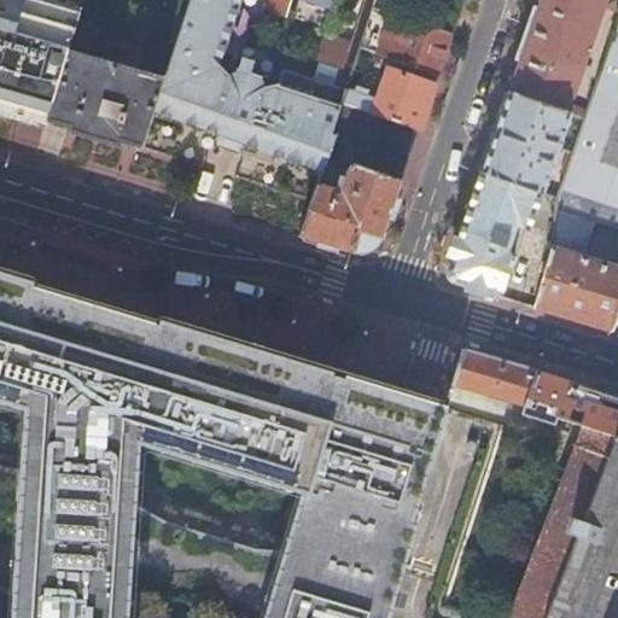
[(0,0),(0,115),(41,128),(44,122),(64,56),(77,13),(35,0),(0,0)]
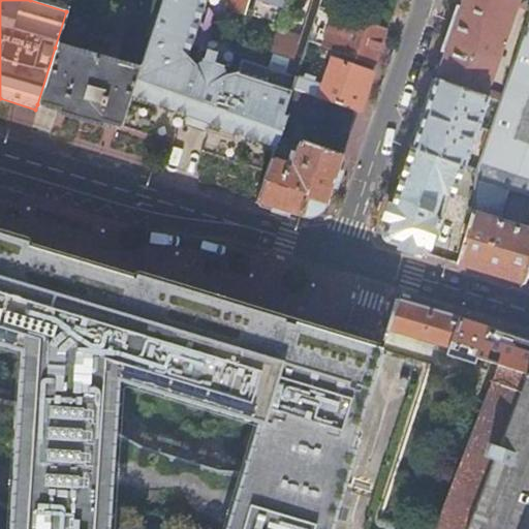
[(190,44),(195,31),(205,0),(161,0),(155,18),(141,65),(138,71),(130,96),(130,97),(129,101),(204,125),(275,149),(280,135),(286,118),(283,117),(290,95),(292,90),(296,79),(275,72),(240,61),(237,71),(224,76),(222,68),(222,66),(201,60),(201,61),(193,67),(186,57),(190,44)]
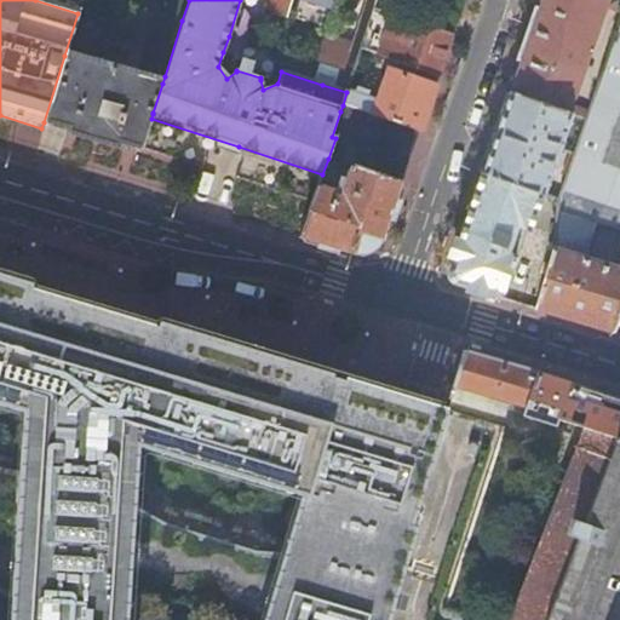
[(268,0),(264,13),(285,19),(291,0),(268,0)]
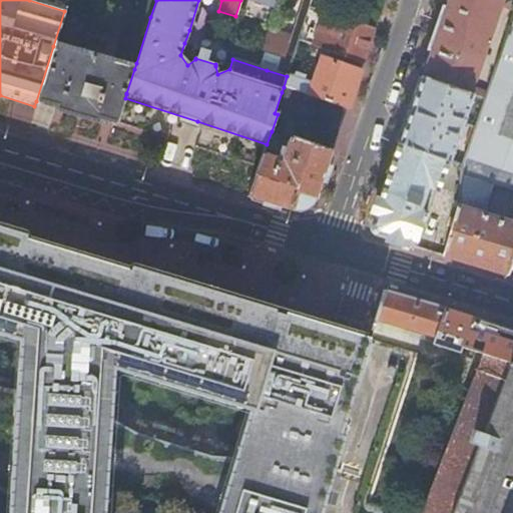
[(246,0),(275,8),(277,0),(246,0)]
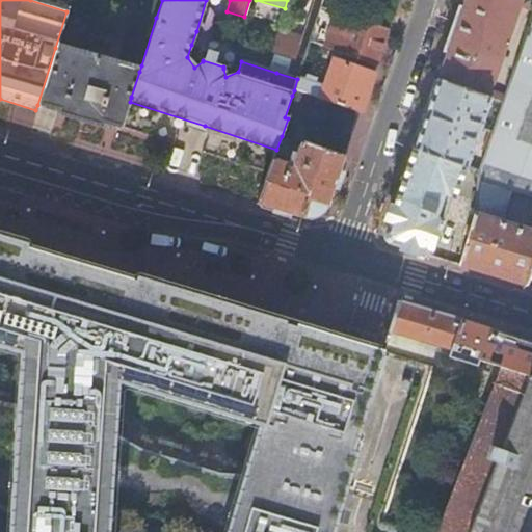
[(276,31),(269,54),(281,58),(290,60),(302,64),(309,44),(320,8),(322,0),(313,0),(300,40),(276,31)]
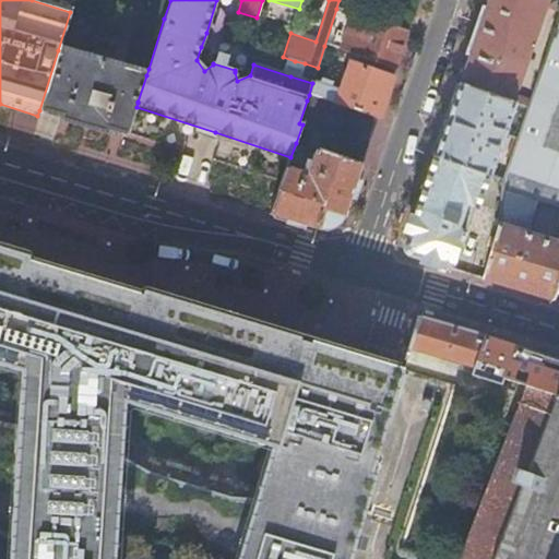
[(514,104),(528,109),(532,97),(522,94),(520,99),(513,97),(545,8),(558,12),(558,3),(548,0),(487,0),(479,24),(459,84),(514,104)]
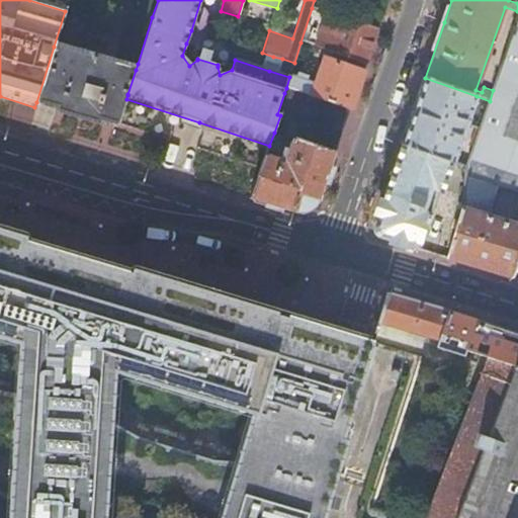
[(352,22),(377,30),(382,15),(357,7),(352,22)]
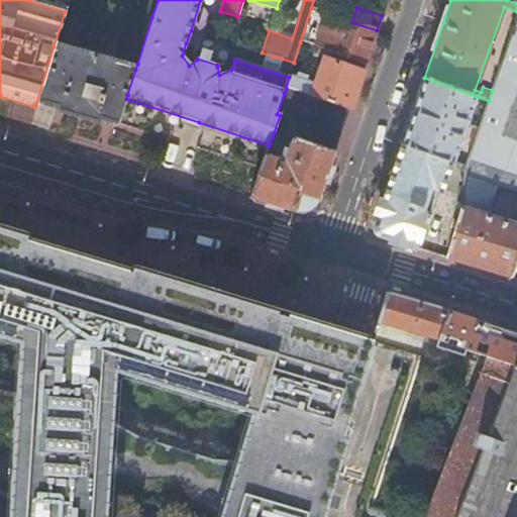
[(516,192),(516,16),(492,90),(489,101),(479,129),(467,168),(466,175),(497,186),(516,192)]
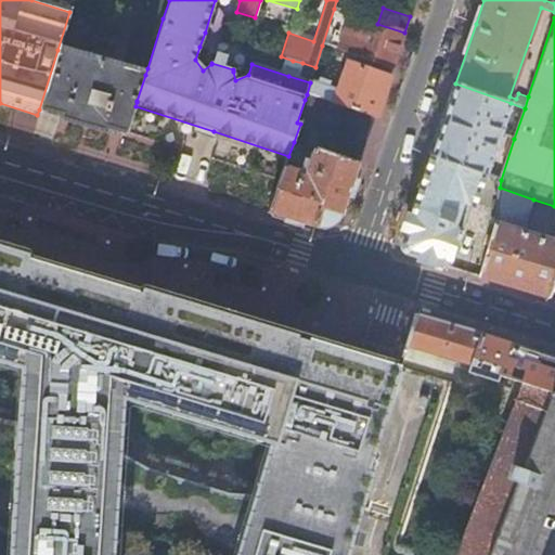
[(348,54),(356,56),(392,68),(398,50),(404,33),(377,24),(365,20),(360,35),(356,33),(348,54)]
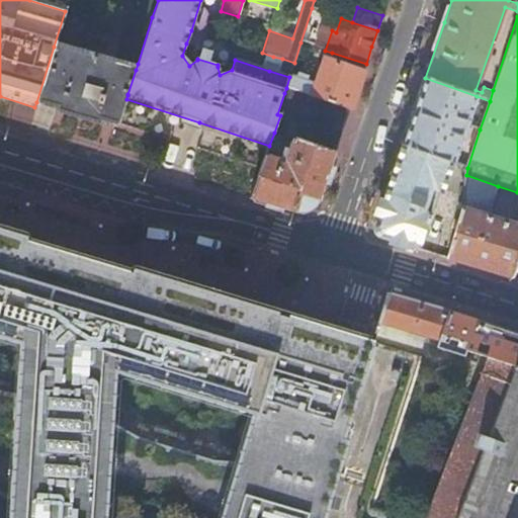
[(79,114),(117,126),(126,99),(127,95),(127,94),(136,70),(54,47),(36,102),(79,114)]
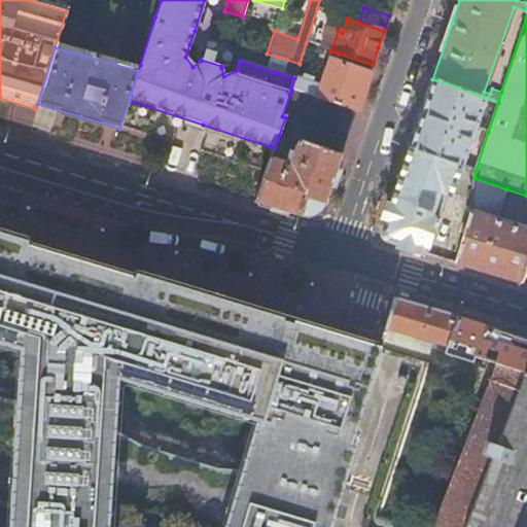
[(291,90),(356,112),(370,72),(373,65),(338,54),(335,62),(329,60),(320,88),(294,78),(291,90)]
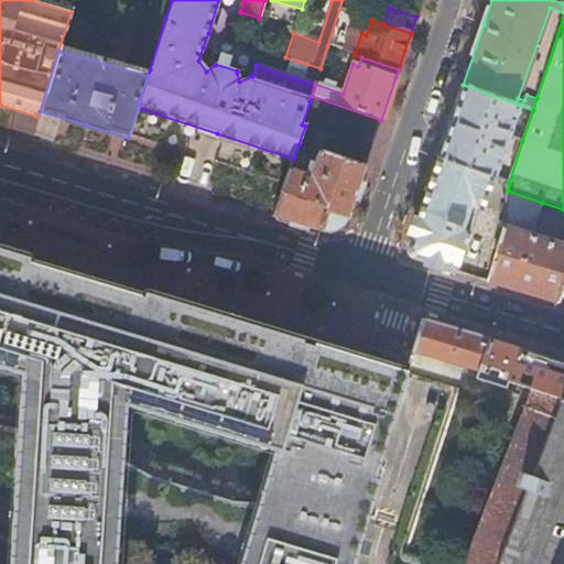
[(307,64),(297,62),(293,77),(315,84),(321,68),(307,64)]
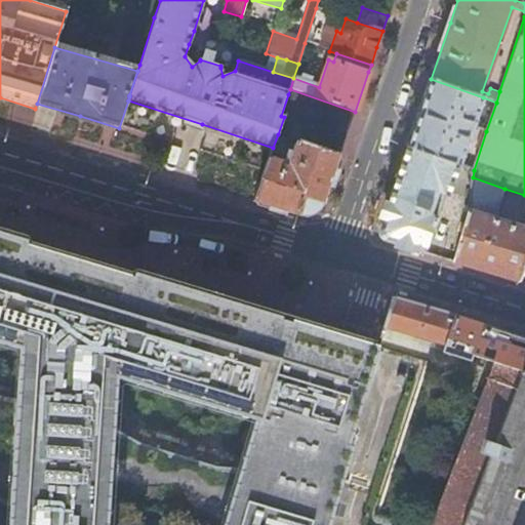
[(460,166),(483,97),(431,79),(415,125),(407,148),(459,166),(460,166)]
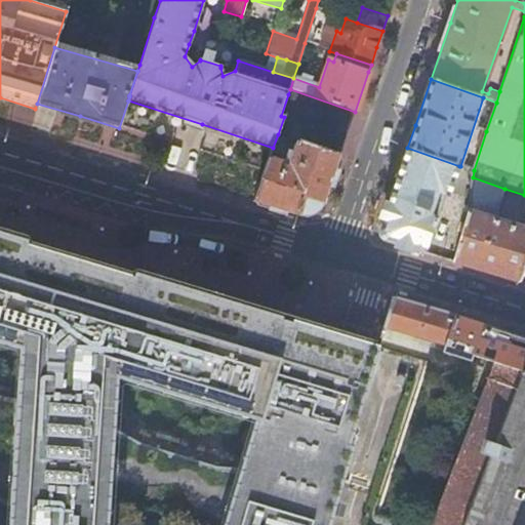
[(278,134),(299,140),(340,154),(355,112),(290,89),(288,94),(281,116),(284,117),(278,134)]
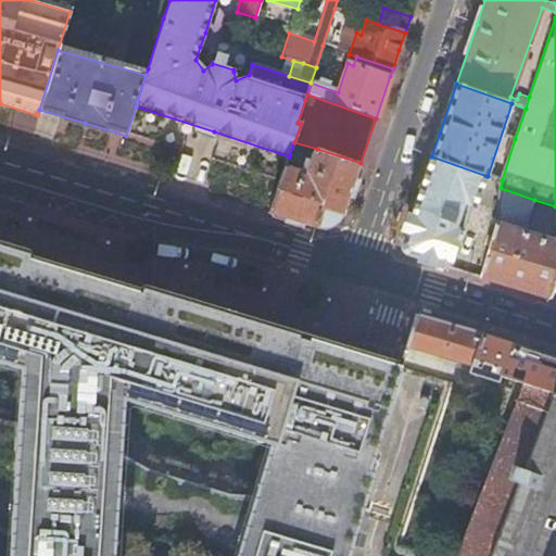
[(494,178),(502,180),(515,139),(508,136),(494,178)]
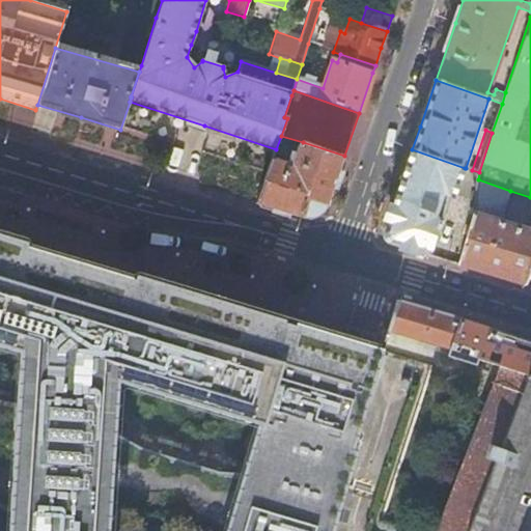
[(344,156),(303,142),(302,145),(300,145),(299,147),(301,148),(297,161),(299,162),(296,167),(295,167),(291,167),(289,162),(286,161),(284,164),(273,160),(267,176),(258,201),(256,205),(304,220),(327,208),(335,183),(344,156)]
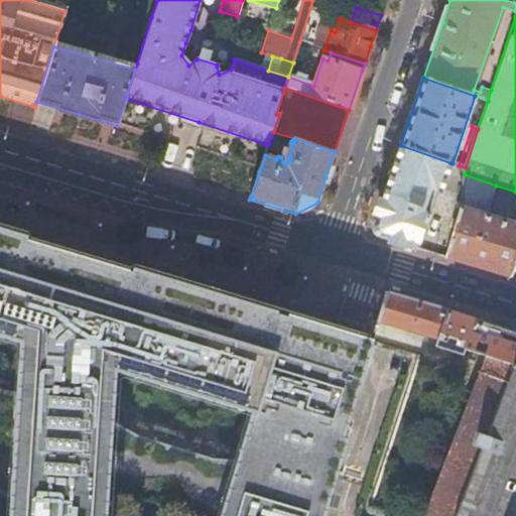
[(380,239),(417,250),(417,247),(433,203),(427,200),(429,191),(434,192),(442,187),(452,163),(400,145),(386,186),(372,226),(380,239)]
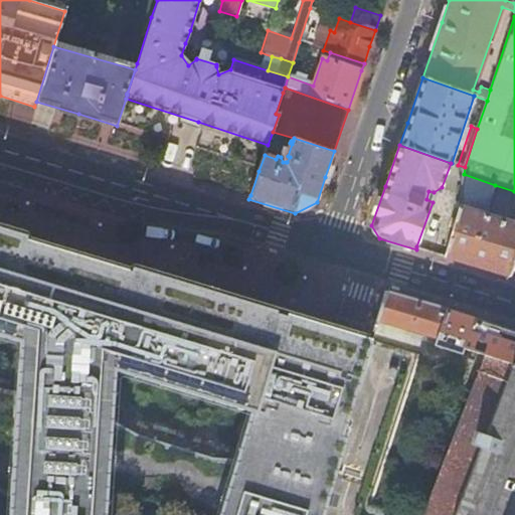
[(509,278),(514,264),(514,224),(486,217),(495,185),(464,174),(461,209),(445,259),(476,268),(509,278)]
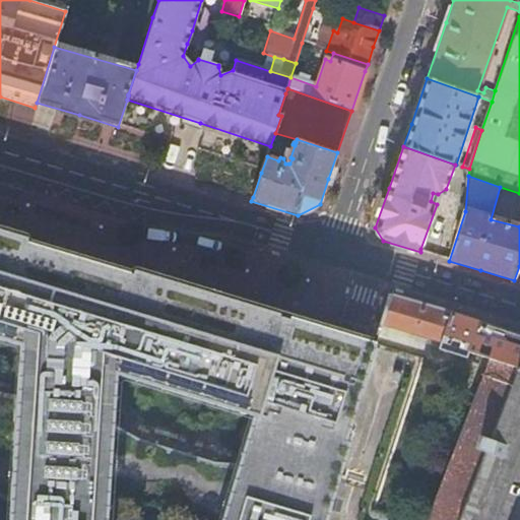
[(341,326),(293,312),(80,253),(0,230),(0,519),(335,519),(384,345),(386,338),(379,336),(369,334),(355,329),(341,326)]
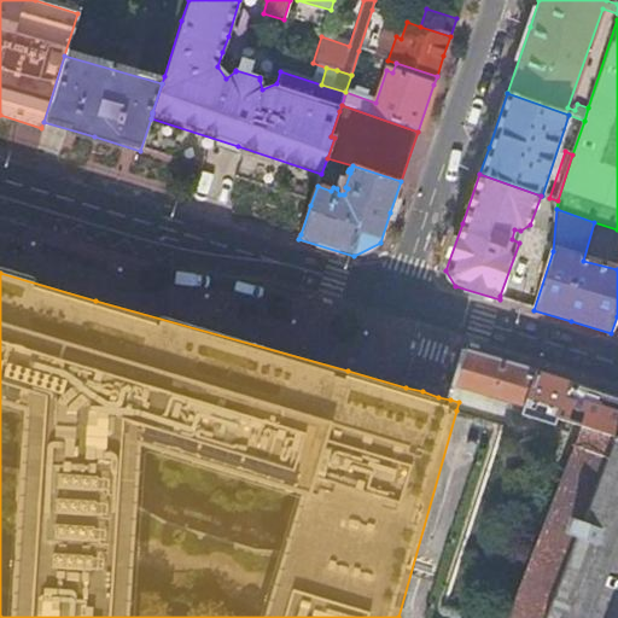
[(584,617),(617,531),(617,398),(541,375),(535,374),(464,351),(454,385),(496,397),(525,407),(522,417),(553,426),(555,420),(572,425),(565,445),(575,449),(511,617),(584,617)]
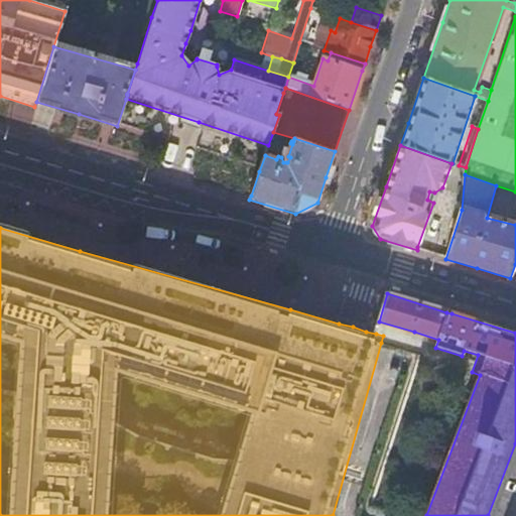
[(438,340),(414,332),(411,340),(435,348),(438,340)]
